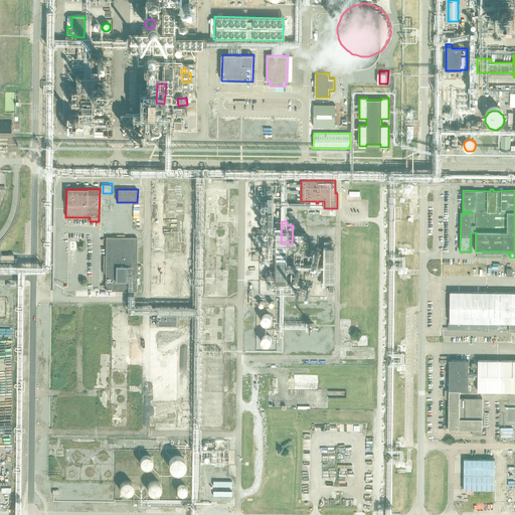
[(155,228),(157,229),(156,249),(166,249),(166,225),(155,224),(155,228)]
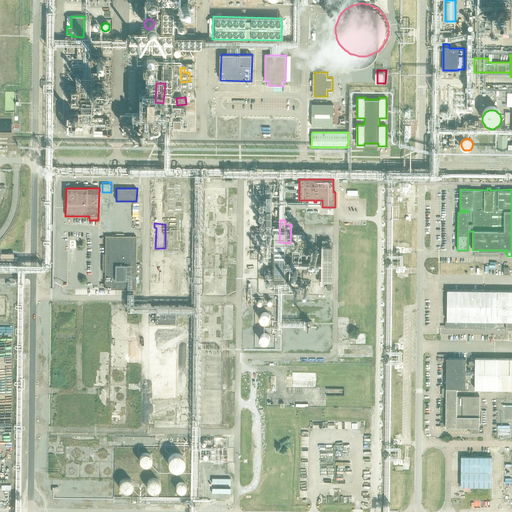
[(114,236),(105,236),(105,254),(102,254),(102,272),(105,272),(105,289),(110,289),(110,294),(124,294),(124,289),(136,289),(136,255),(136,236),(115,236),(116,235),(114,235),(114,236)]
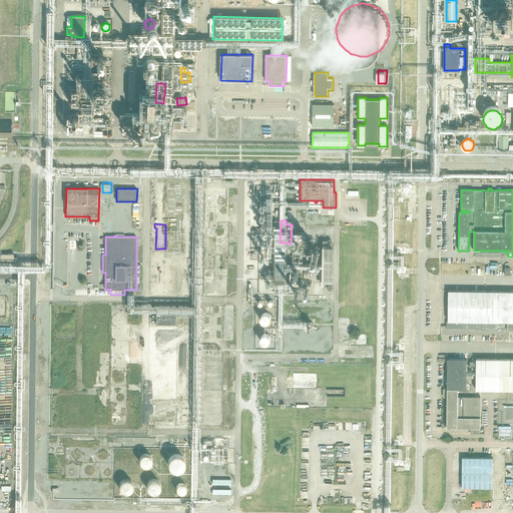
[(280,243),(279,271),(290,271),(291,243),(280,243)]
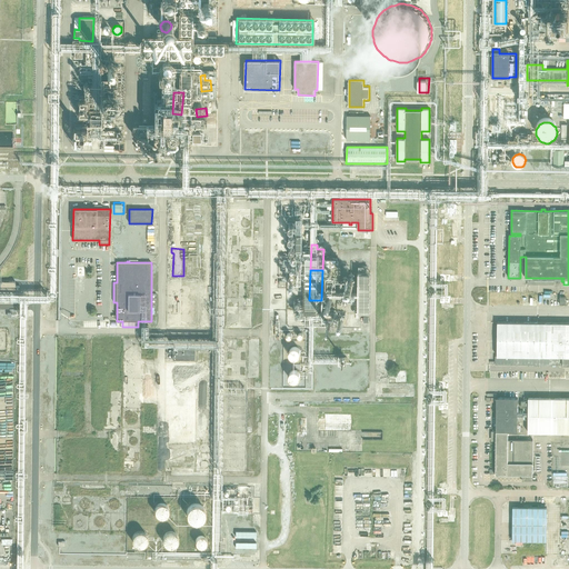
[(0,289),(0,290),(15,290),(15,281),(0,281),(0,289)]
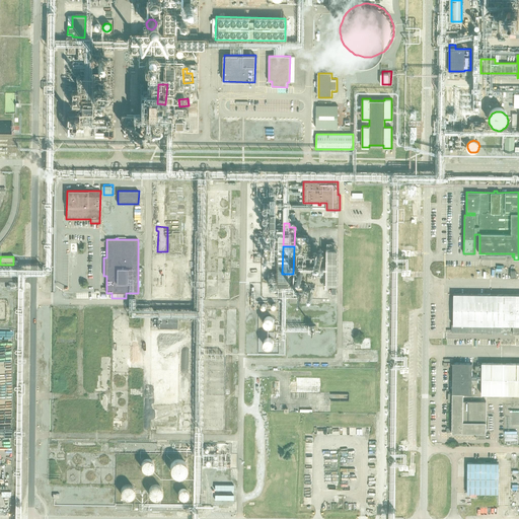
[(451,332),(504,332),(504,335),(506,335),(506,332),(518,332),(518,294),(453,294),(453,324),(451,324),(451,332)]
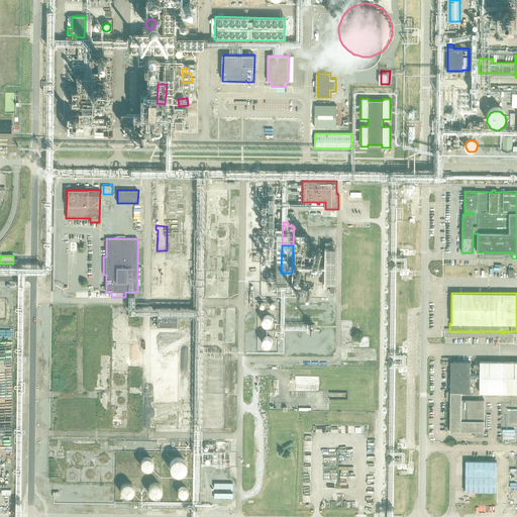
[(264,312),(265,324),(276,323),(275,311),(264,312)]
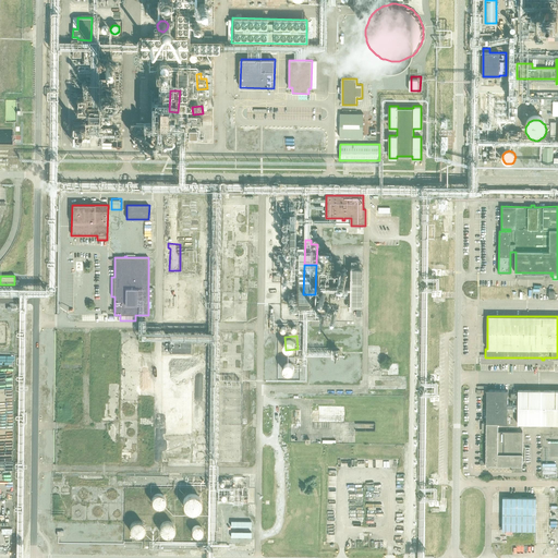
[(169,342),(169,352),(191,352),(191,342),(169,342)]
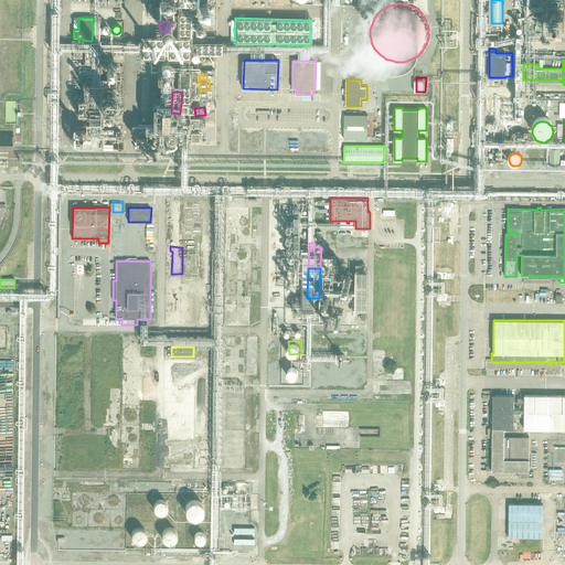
[(295,381),(305,365),(295,360),(286,375),(295,381)]
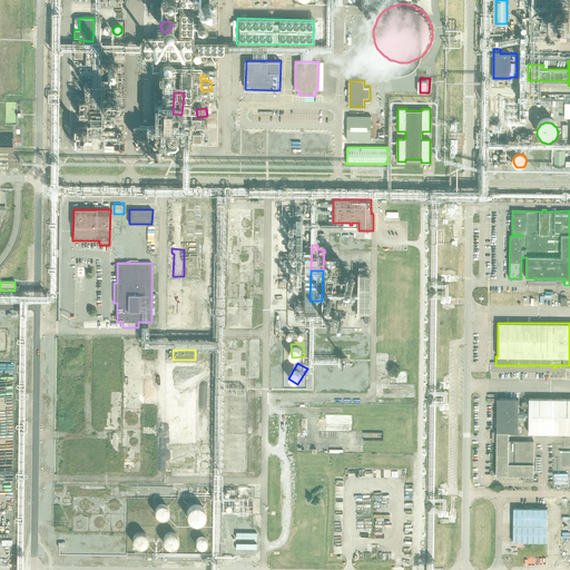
[(167,376),(170,377),(170,369),(175,369),(175,370),(178,371),(178,364),(168,364),(167,376)]
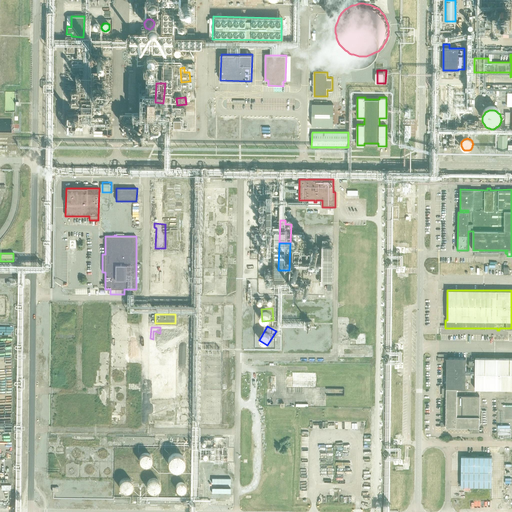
[(367,343),(368,335),(353,334),(352,342),(367,343)]
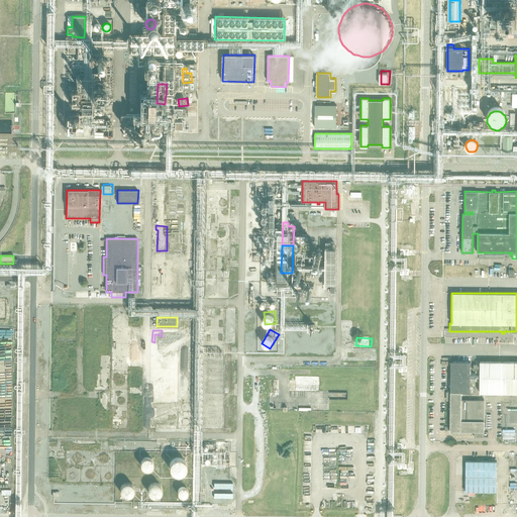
[(480,374),(480,375),(471,375),(471,362),(450,362),(450,392),(446,392),(446,400),(450,400),(450,426),(444,426),(444,430),(449,430),(449,431),(475,431),(474,437),(488,437),(488,432),(484,432),(484,400),(461,399),(461,392),(470,392),(470,377),(480,377),(480,393),(505,393),(505,395),(512,395),(512,393),(516,393),(516,362),(480,362),(480,365),(474,364),(474,370),(480,370),(480,371),(476,371),(476,374),(480,374)]
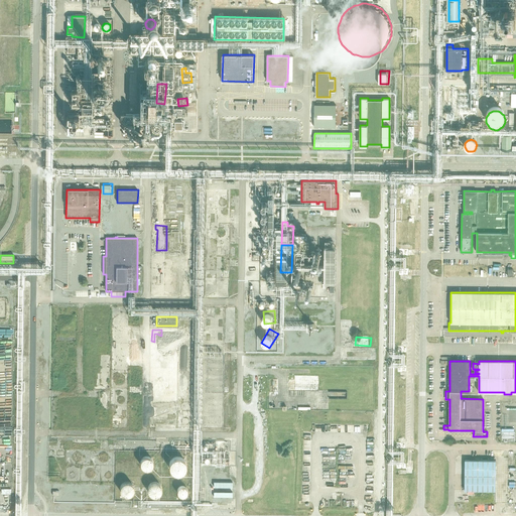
[(55,386),(68,386),(68,384),(77,384),(77,376),(61,375),(61,371),(56,371),(55,386)]
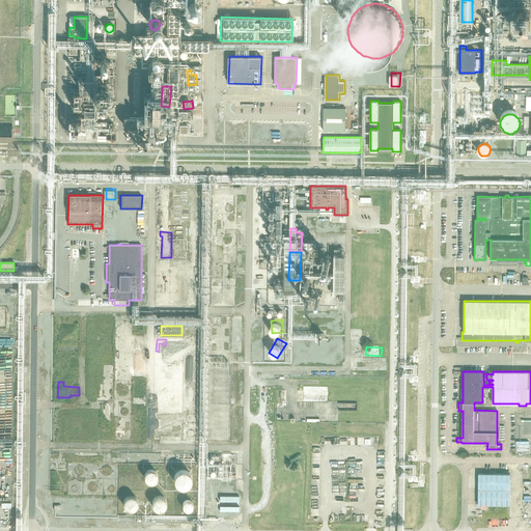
[(129,394),(129,384),(119,384),(119,395),(129,394)]
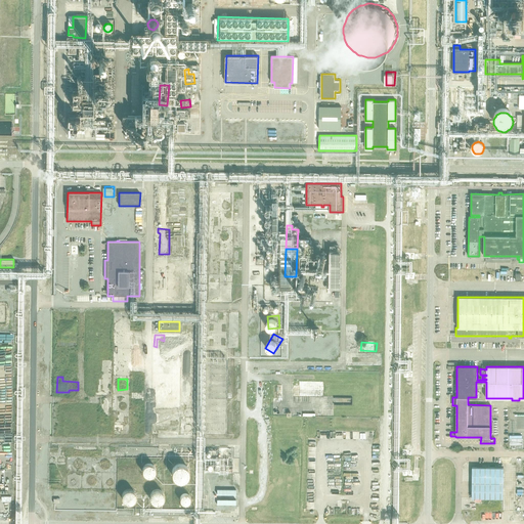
[(326,396),(328,379),(302,379),(301,380),(296,379),(295,395),(326,396)]
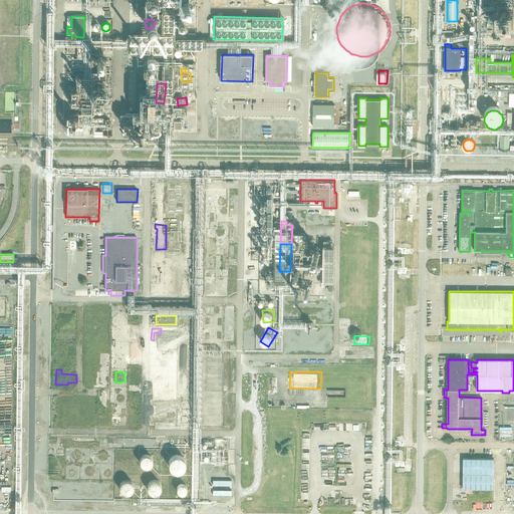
[(74,399),(68,410),(77,415),(82,403),(74,399)]
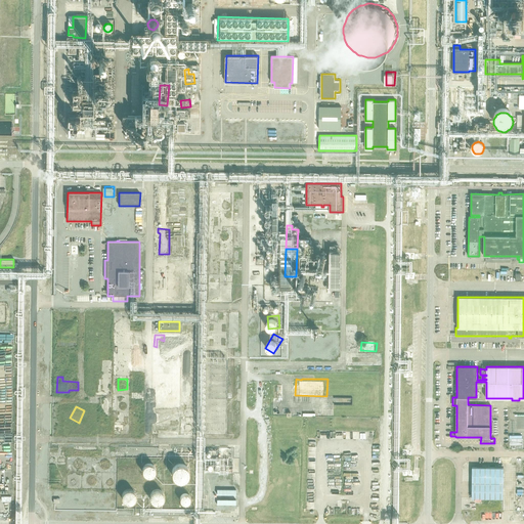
[(95,407),(88,410),(88,412),(85,415),(88,421),(99,417),(95,407)]
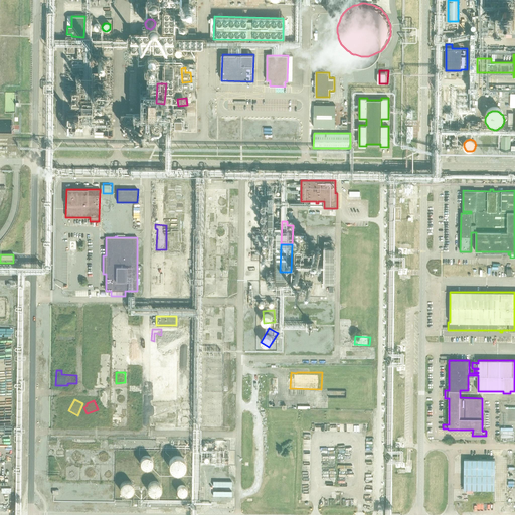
[(81,462),(86,449),(77,447),(73,460),(81,462)]
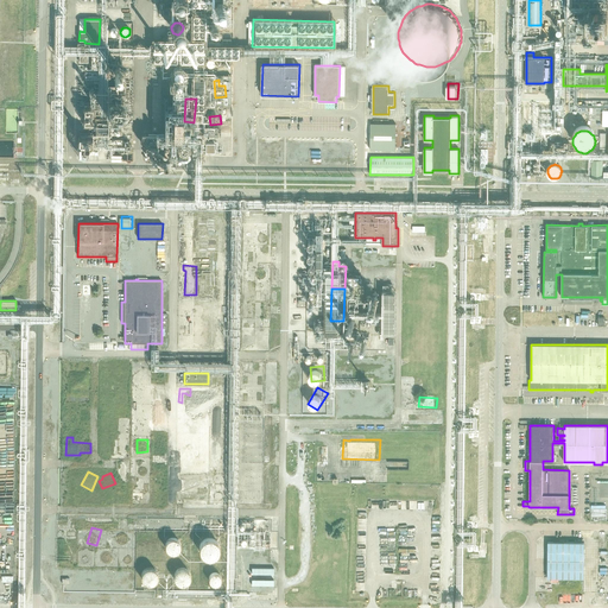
[(266,548),(267,529),(252,529),(252,544),(257,544),(257,548),(266,548)]
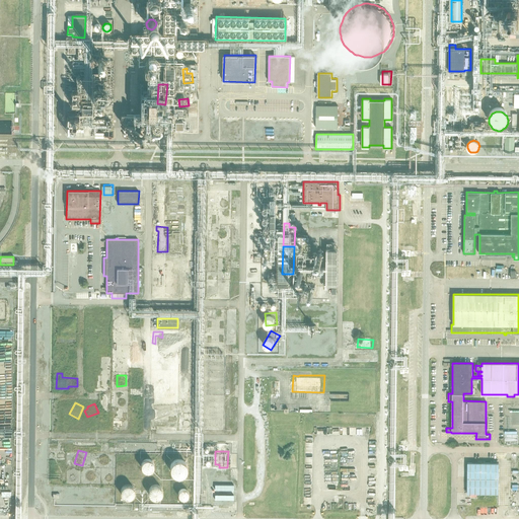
[(110,453),(102,452),(101,464),(110,464),(110,453)]
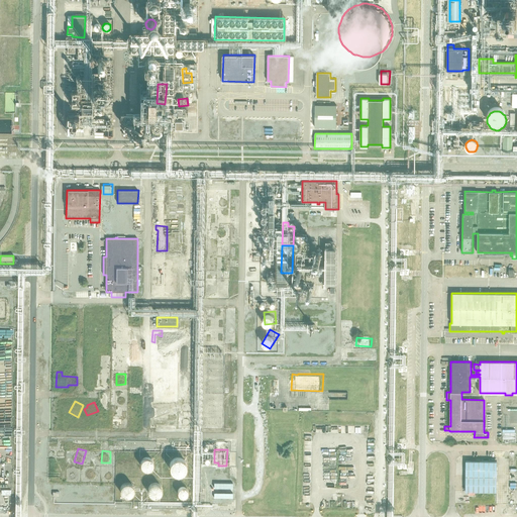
[(186,468),(186,466),(186,463),(186,461),(185,459),(184,458),(182,457),(180,456),(179,456),(177,455),(175,456),(173,456),(172,457),(170,458),(169,460),(169,461),(168,463),(168,466),(168,468),(169,469),(169,471),(171,472),(172,474),(174,474),(176,475),(178,475),(180,475),(181,474),(183,473),(184,472),(185,471),(186,469),(186,468)]
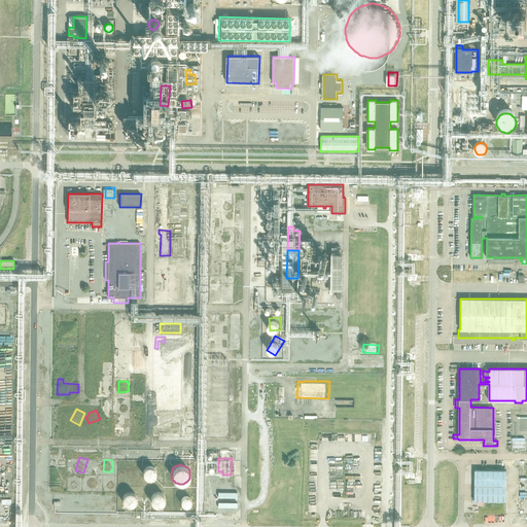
[(155,475),(155,473),(155,471),(155,470),(154,469),(153,468),(152,467),(151,466),(150,466),(148,466),(147,466),(146,466),(144,467),(143,468),(142,469),(142,470),(141,471),(141,473),(141,475),(142,476),(142,478),(143,479),(144,480),(145,480),(147,481),(148,481),(149,481),(150,481),(152,480),(153,479),(154,478),(155,476),(155,475)]
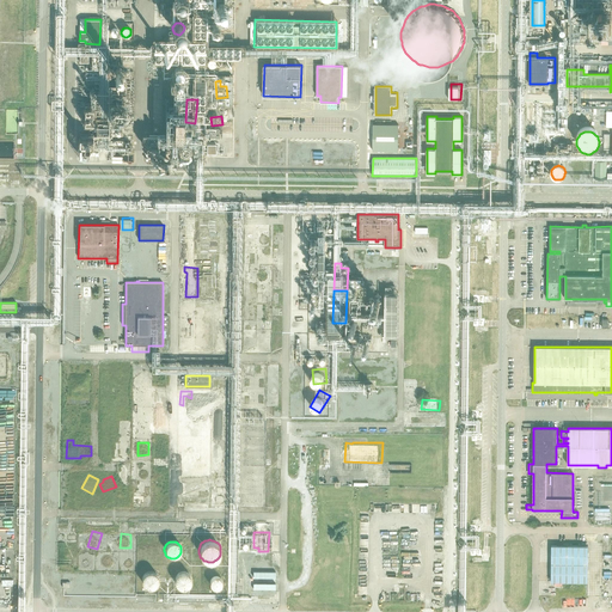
[(588,545),(551,545),(551,581),(563,581),(587,582),(588,545)]
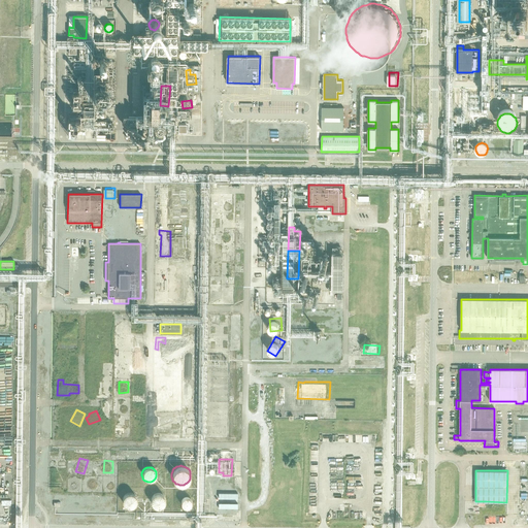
[(136,502),(136,501),(136,499),(135,498),(135,497),(134,496),(132,494),(130,494),(129,494),(128,494),(127,494),(125,495),(124,496),(123,497),(122,498),(122,499),(122,501),(122,502),(122,503),(123,505),(124,506),(125,507),(126,507),(127,508),(129,508),(130,508),(132,507),(133,507),(134,506),(135,505),(135,503),(136,502)]
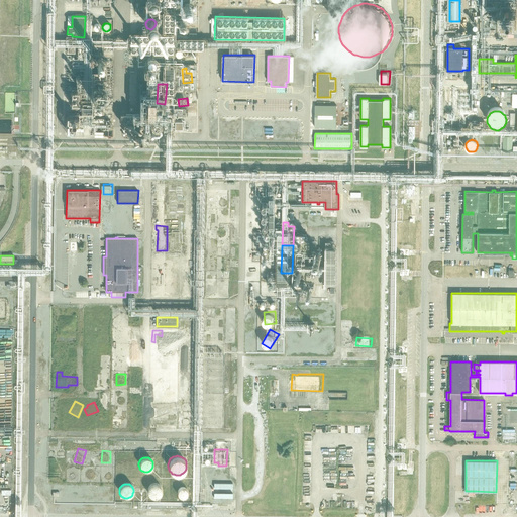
[(162,493),(162,491),(162,490),(161,489),(161,488),(160,486),(158,485),(157,485),(154,484),(152,484),(151,485),(150,485),(149,486),(148,487),(147,488),(147,490),(147,491),(147,492),(147,494),(148,495),(149,496),(150,497),(151,498),(152,498),(154,498),(156,498),(157,498),(159,497),(160,496),(161,495),(161,494),(162,493)]
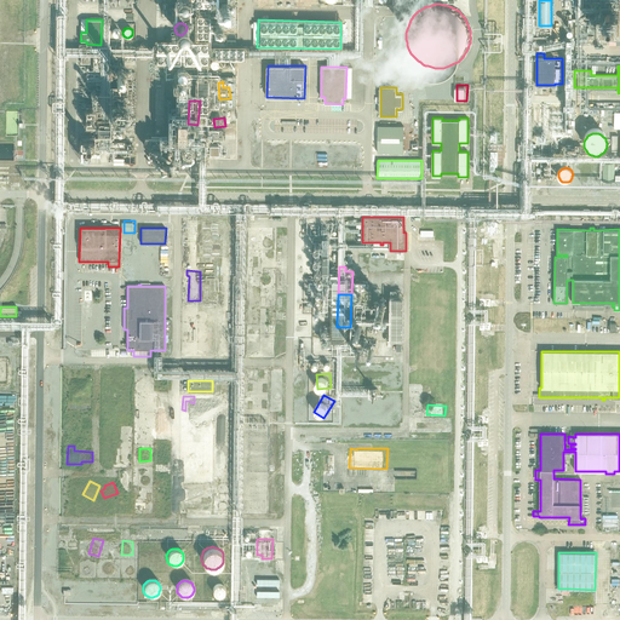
[(223,592),(223,591),(223,590),(222,587),(220,586),(219,585),(218,585),(217,585),(216,585),(213,586),(212,587),(212,589),(211,590),(211,591),(212,593),(212,595),(213,596),(214,597),(216,597),(217,597),(218,597),(219,597),(222,596),(223,595),(223,593),(223,592)]
